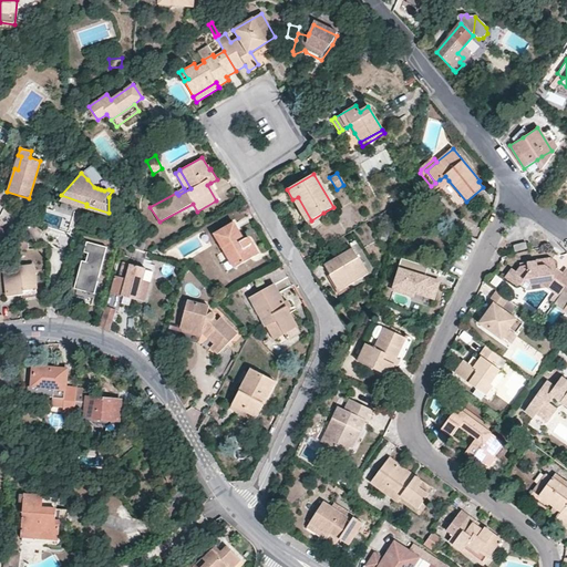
[(216,200),(219,198),(210,183),(207,185),(216,200)]
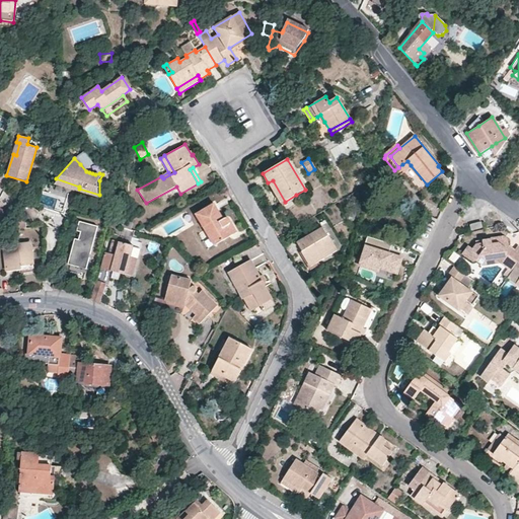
[(273,180),(268,182),(283,208),(287,205),(285,202),(273,180)]
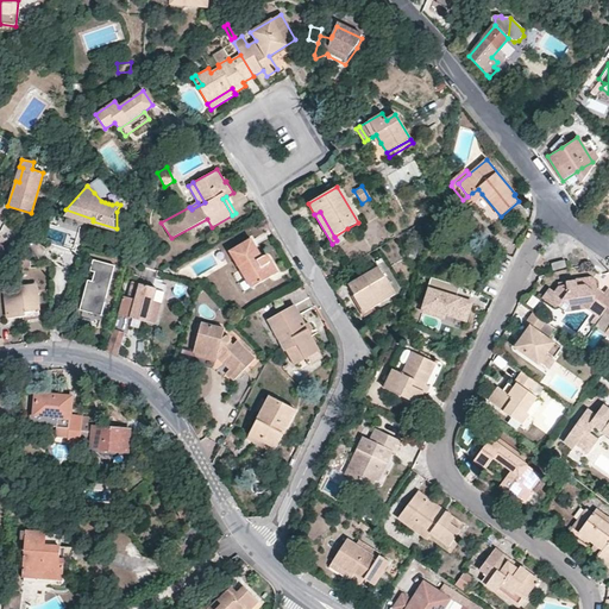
[(32,253),(38,248),(25,236),(18,245),(29,253),(30,251),(32,253)]
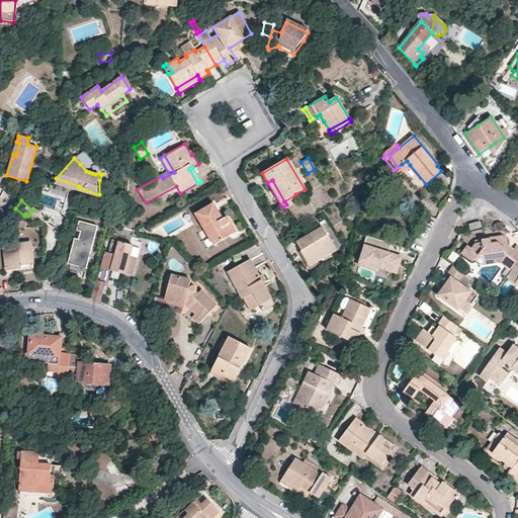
[(213,202),(195,213),(204,229),(213,245),(222,241),(232,234),(227,226),(231,223),(230,220),(229,219),(227,218),(223,219),(213,202)]
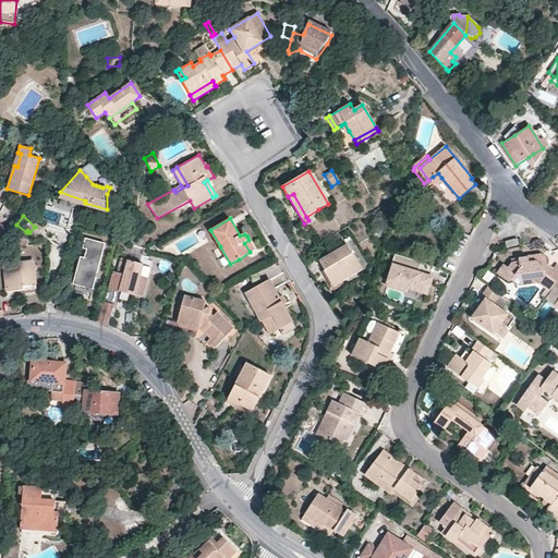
[(16,247),(27,245),(26,237),(15,238),(16,247)]
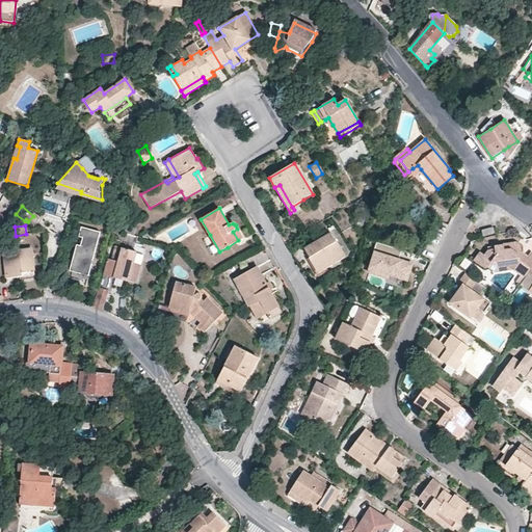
[(88,278),(100,232),(80,227),(78,236),(82,237),(80,245),(76,244),(74,256),(76,256),(75,259),(73,259),(69,274),(88,278)]
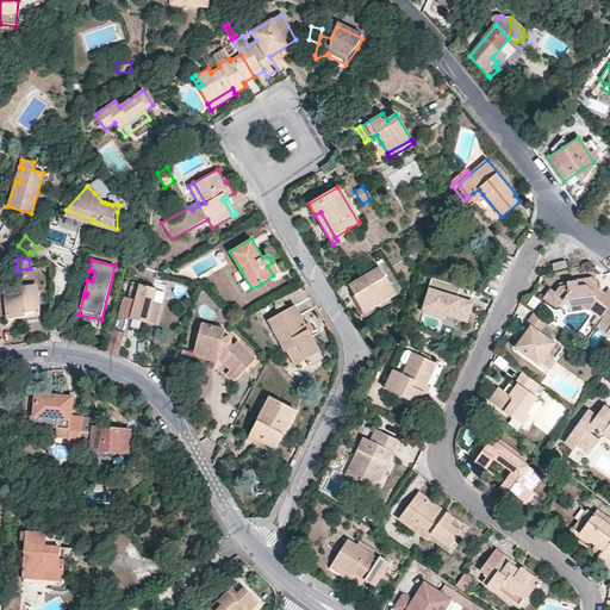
[(567,268),(566,260),(553,263),(555,271),(567,268)]
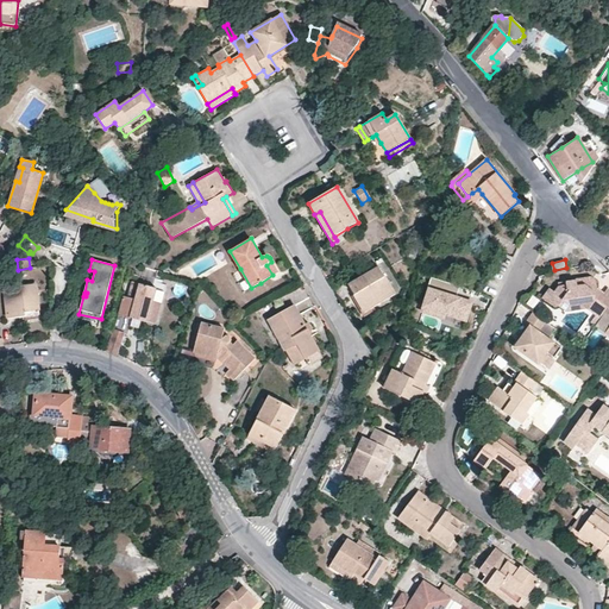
[(272,275),(277,272),(271,262),(267,265),(272,275)]
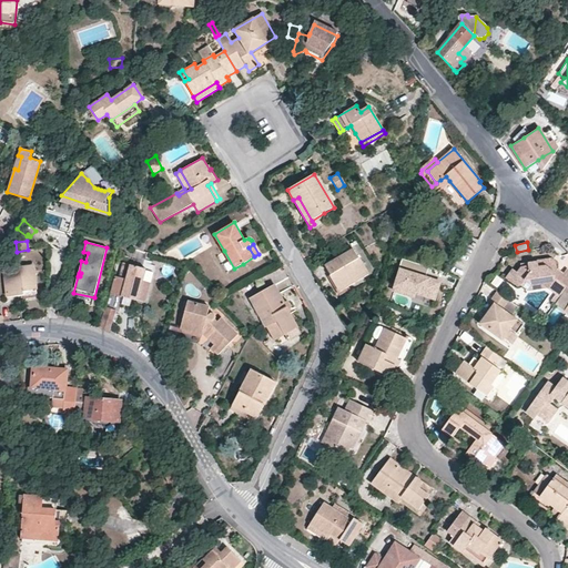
[(368,275),(353,250),(325,266),(340,292),(368,275)]
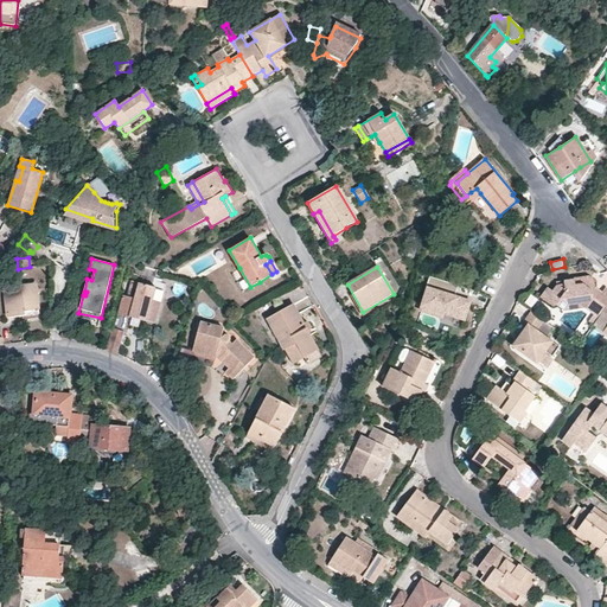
[(453,299),(458,285),(429,275),(426,287),(427,288),(421,310),(441,315),(442,312),(464,319),(468,304),(453,299)]
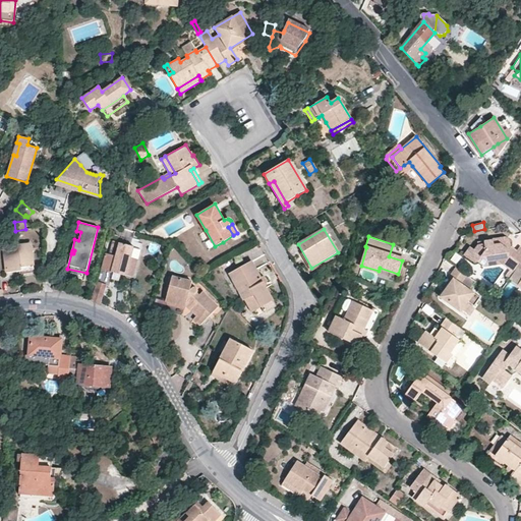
[(480,259),(487,264),(498,263),(502,266),(509,258),(508,252),(511,248),(510,243),(505,239),(491,242),(491,243),(482,245),(482,247),(476,249),(473,253),(468,250),(462,258),(473,266),(477,265),(480,259)]
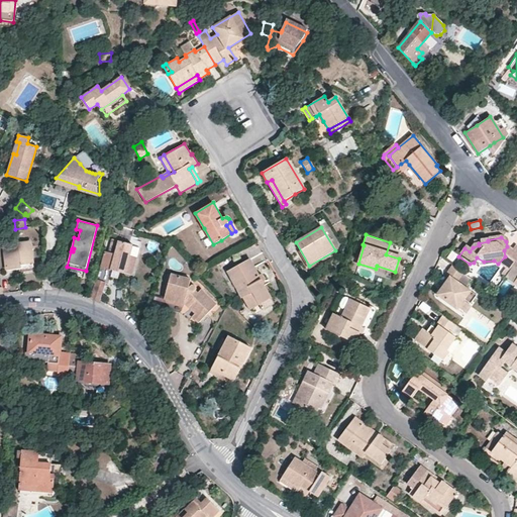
[(135,257),(139,246),(113,239),(109,253),(106,252),(102,268),(138,277),(143,260),(135,257)]
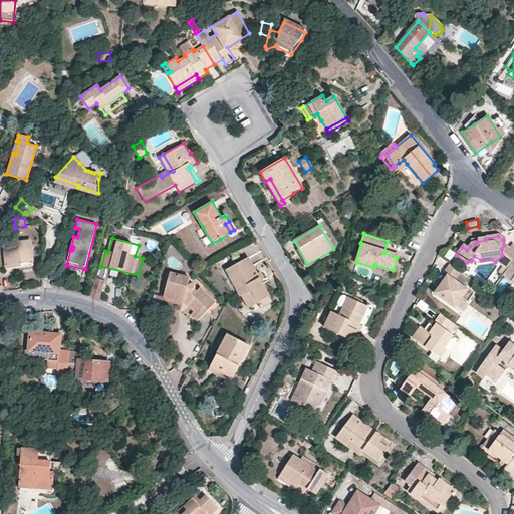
[(16,267),(16,265),(32,263),(29,240),(3,243),(6,269),(16,267)]
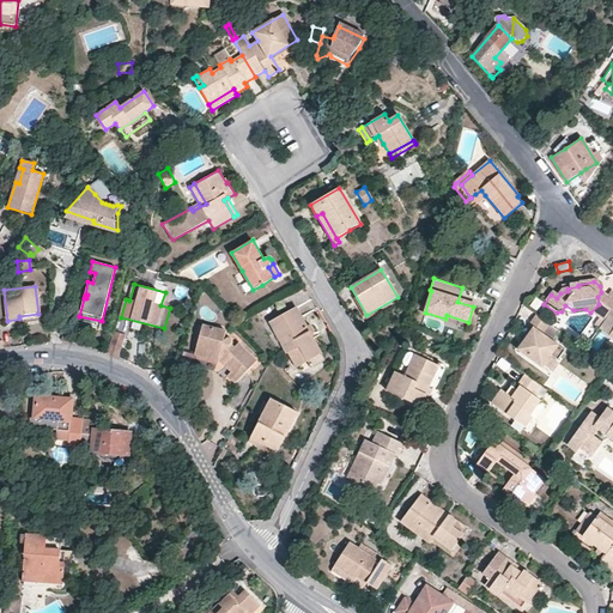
[(612,292),(611,291),(607,297),(601,305),(599,304),(590,313),(596,317),(599,320),(604,322),(612,308),(612,292)]
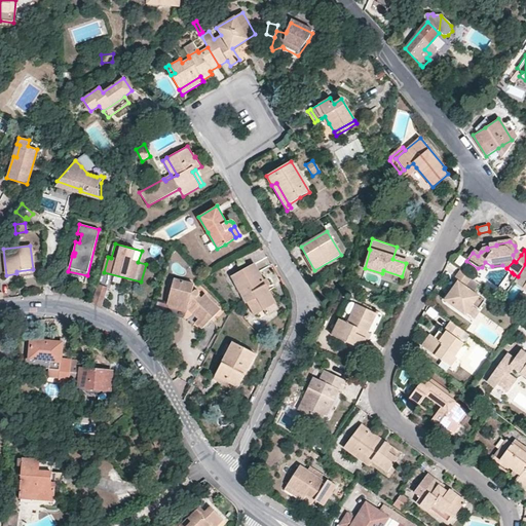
[(485,262),(482,267),(488,272),(506,268),(502,265),(492,266),(485,262)]
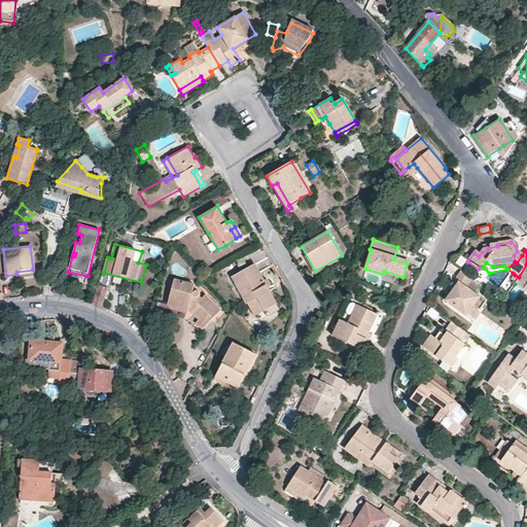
[(253,314),(264,308),(267,314),(279,308),(254,264),(233,276),(247,302),(253,314)]
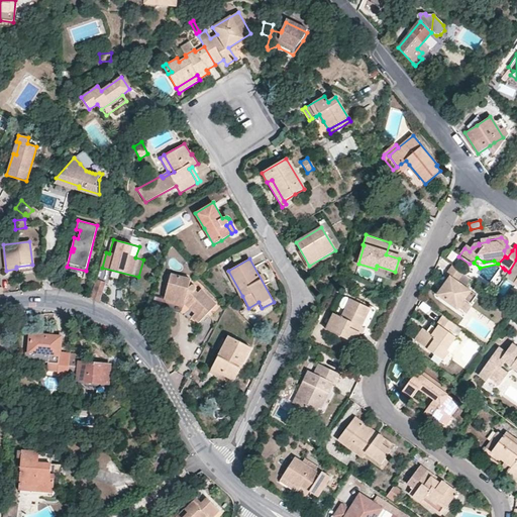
[(514,283),(516,278),(516,260),(509,272),(505,277),(514,283)]
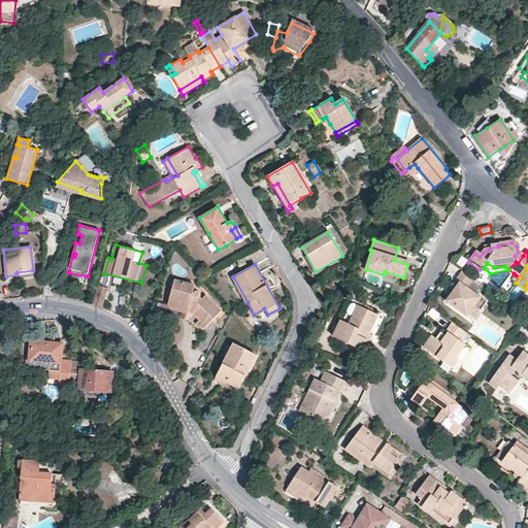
[(483,310),(488,303),(477,295),(484,287),(463,272),(457,281),(461,284),(447,303),(450,305),(468,318),(475,307),(482,311),(483,310)]
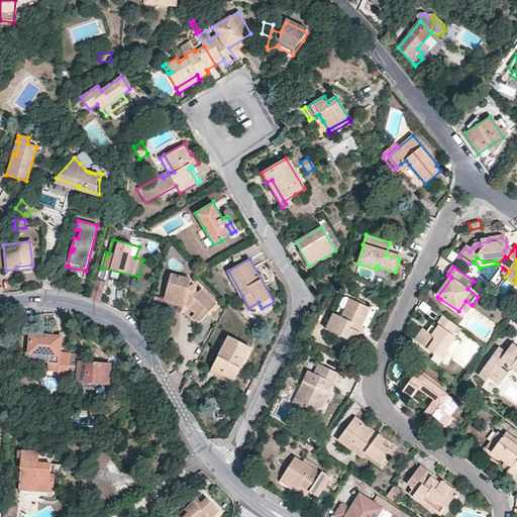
[(505,277),(509,272),(505,270),(501,276),(505,278),(505,277)]
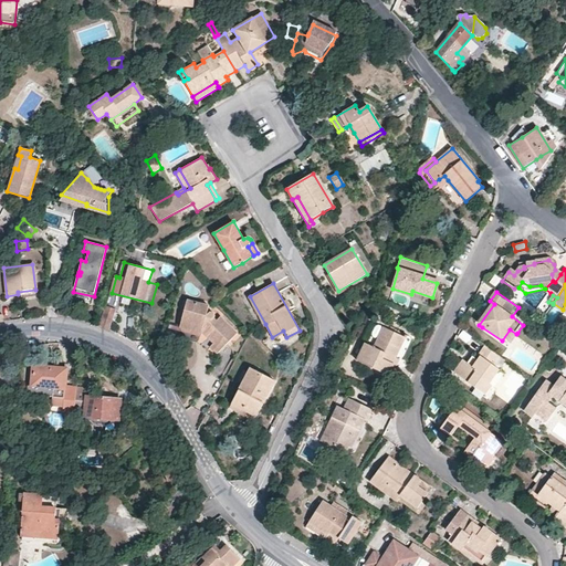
[(215,313),(211,317),(210,315),(210,313),(210,312),(209,312),(207,312),(206,313),(208,306),(186,301),(179,326),(200,333),(202,326),(209,327),(210,328),(212,332),(207,337),(213,344),(210,347),(217,353),(237,334),(215,313)]
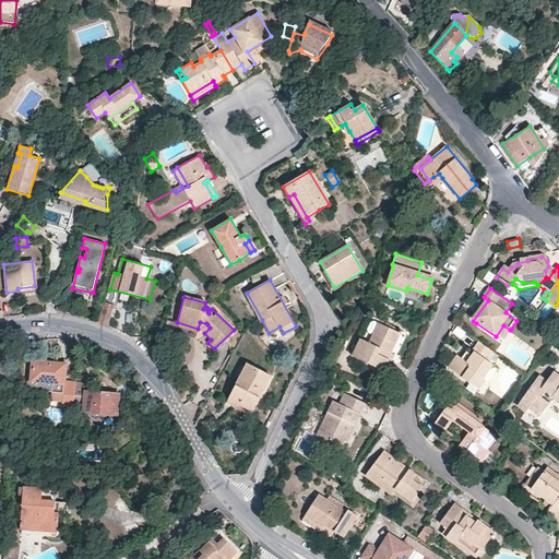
[(113,306),(104,302),(98,322),(107,325),(113,306)]
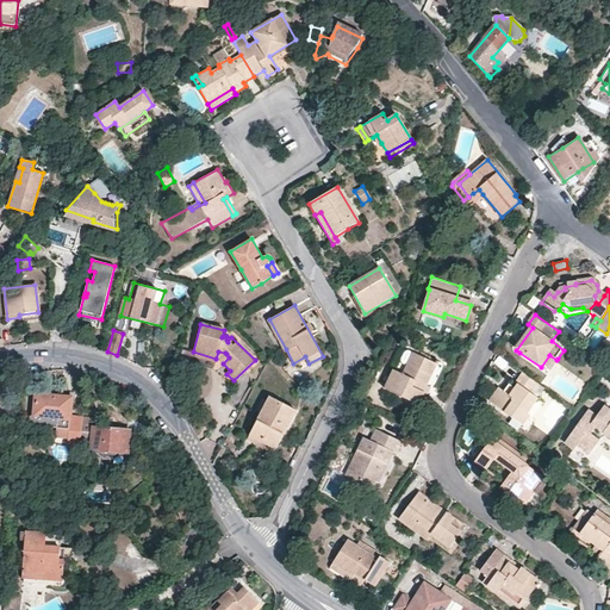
[(225,353),(218,352),(216,359),(223,363),(229,358),(226,354),(225,353)]
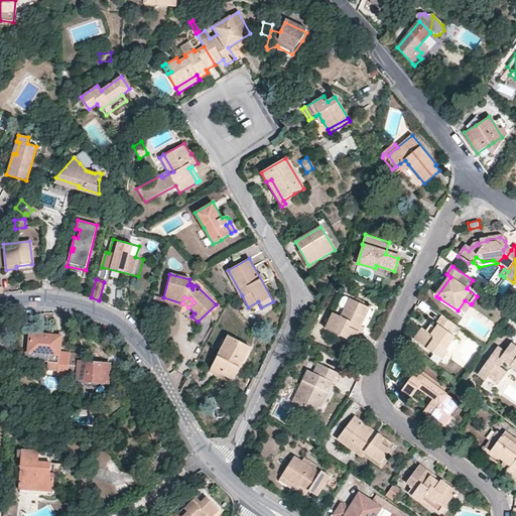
[(369,307),(350,298),(341,316),(333,313),(325,329),(356,344),(361,333),(355,330),(358,325),(360,326),(369,307)]
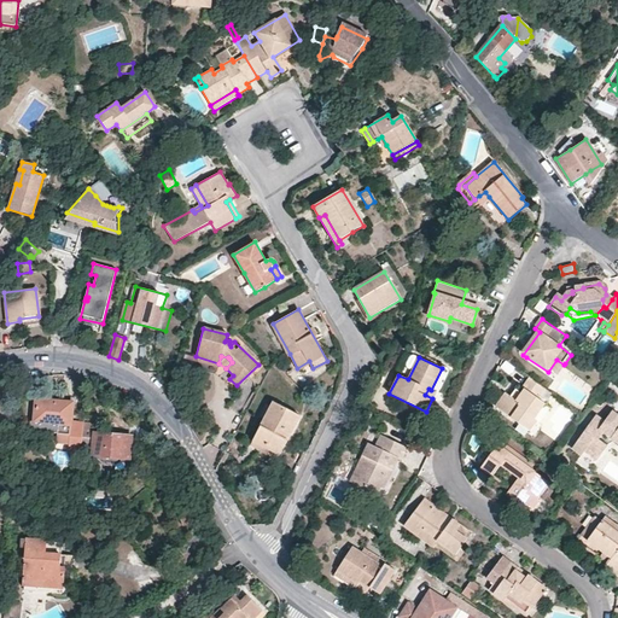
[(503,362),(500,368),(520,380),(524,373),(503,362)]
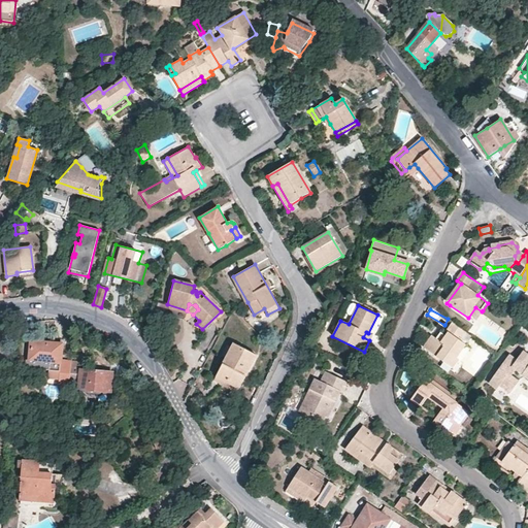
[(450,333),(448,336),(443,342),(437,338),(433,335),(425,348),(444,362),(448,357),(456,361),(458,357),(466,347),(459,340),(465,331),(453,323),(447,331),(450,333)]
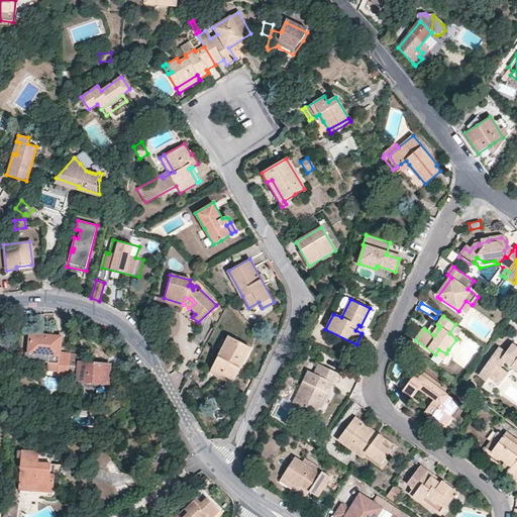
[(438,329),(432,325),(428,331),(434,335),(438,329)]
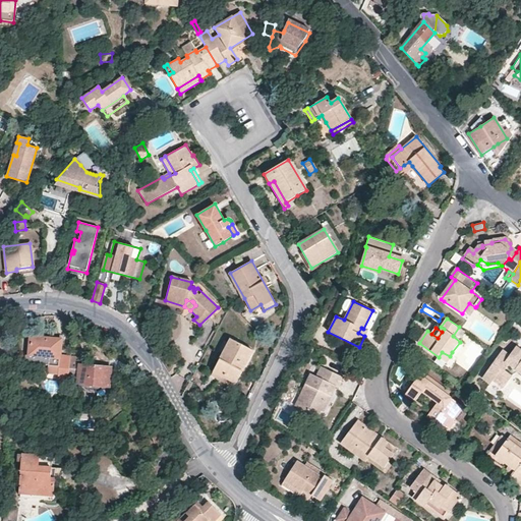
[(60,355),(61,340),(31,337),(29,356),(60,358),(60,355)]
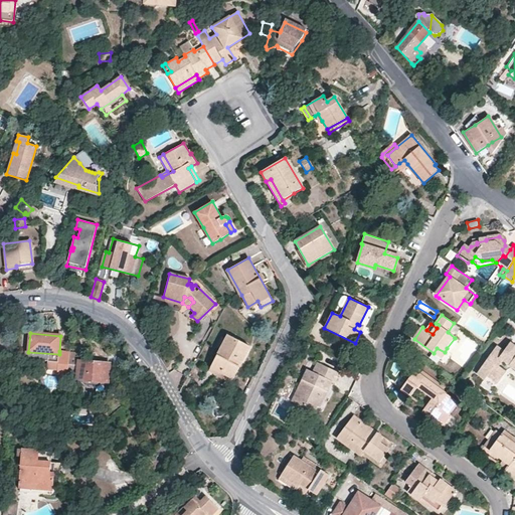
[(231,375),(235,368),(238,369),(250,347),(227,335),(225,339),(220,349),(209,370),(220,376),(223,371),(231,375)]
